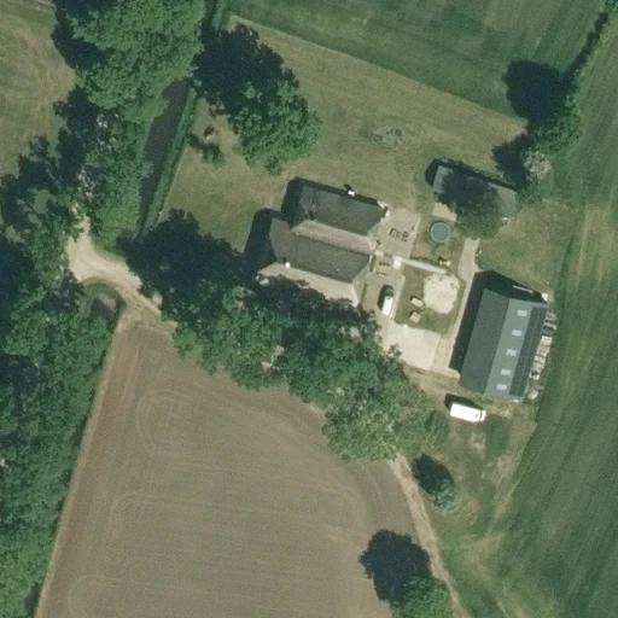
[(430,188),(512,216),(519,193),(438,165),(430,188)]
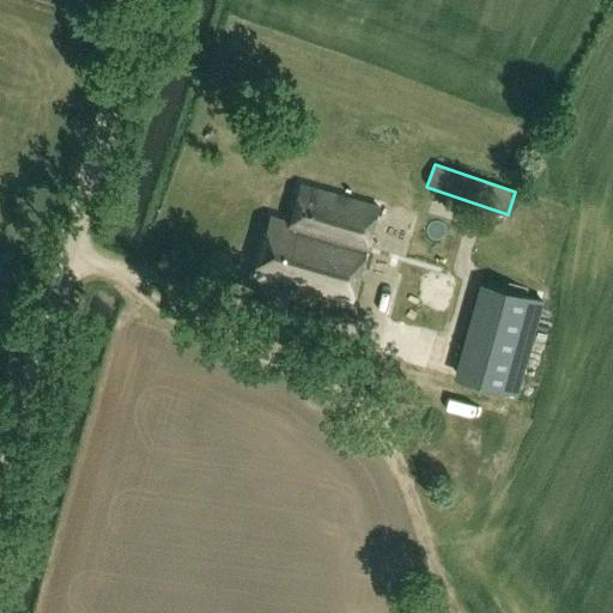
[(252,277),(350,305),(378,207),(301,184),(290,222),(271,216),(252,277)]
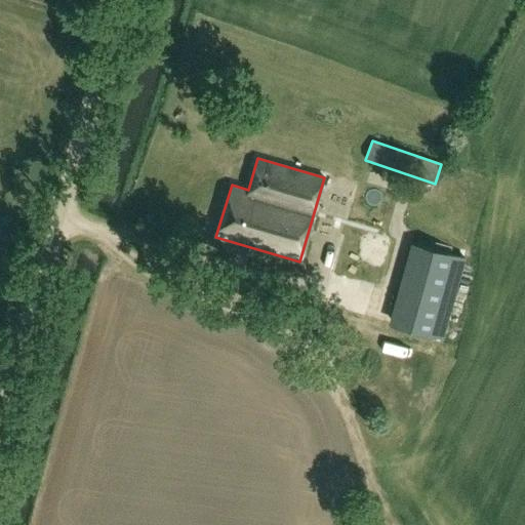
[(364,274),(378,227),(342,216),(328,264),(364,274)]
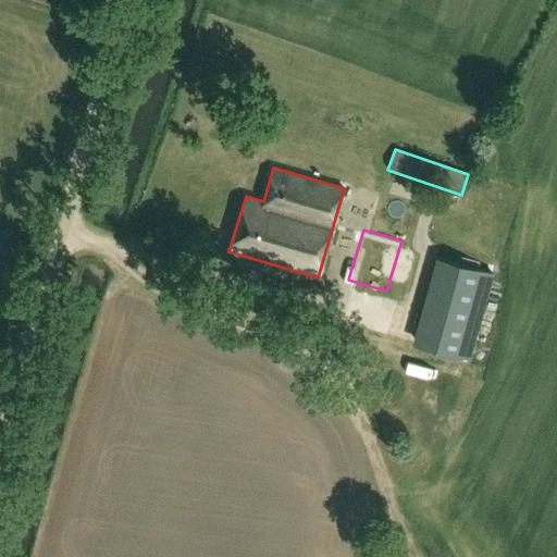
[(462,349),(479,262),(431,252),(413,341),(462,349)]
